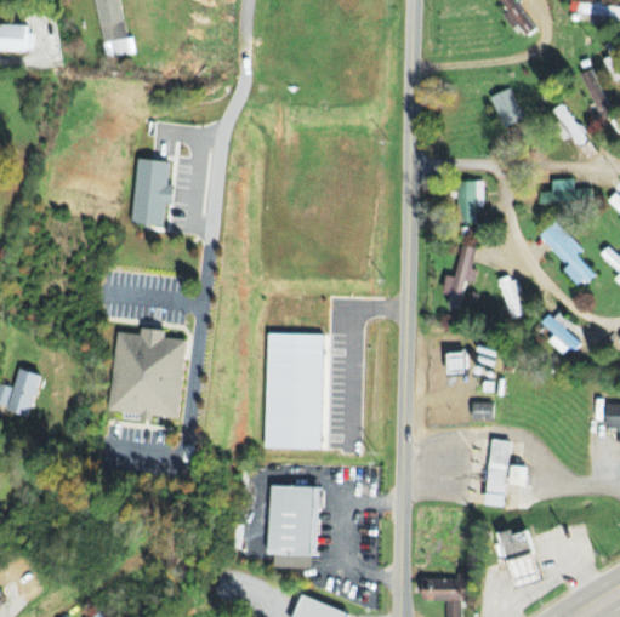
[(94,0),(101,41),(125,36),(119,0),(94,0)]
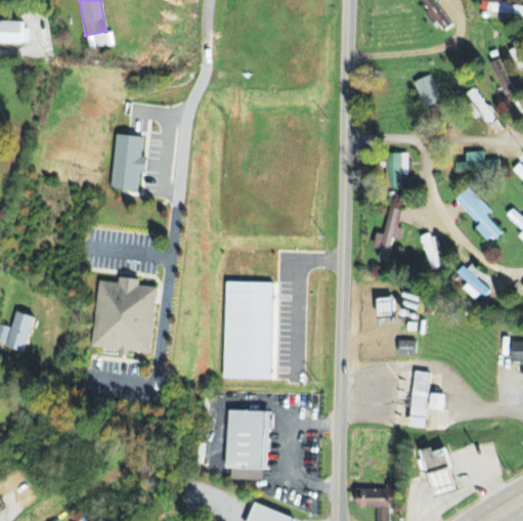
[(422,0),(429,9),(425,11),(432,23),(437,18),(444,29),(451,24),(434,0),(422,0)]
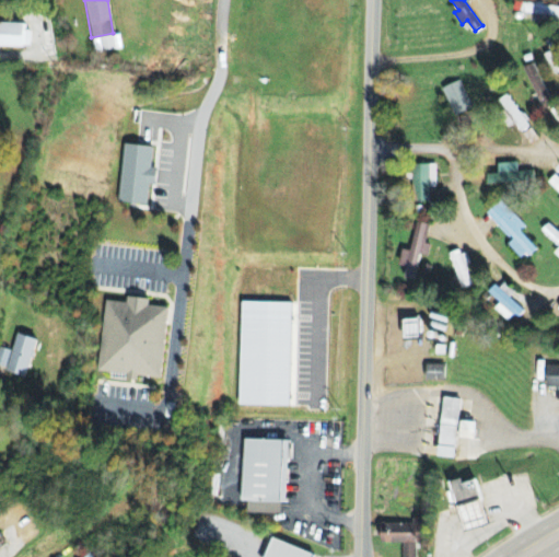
[(533,21),(558,21),(558,3),(514,1),(513,10),(533,11),(533,21)]
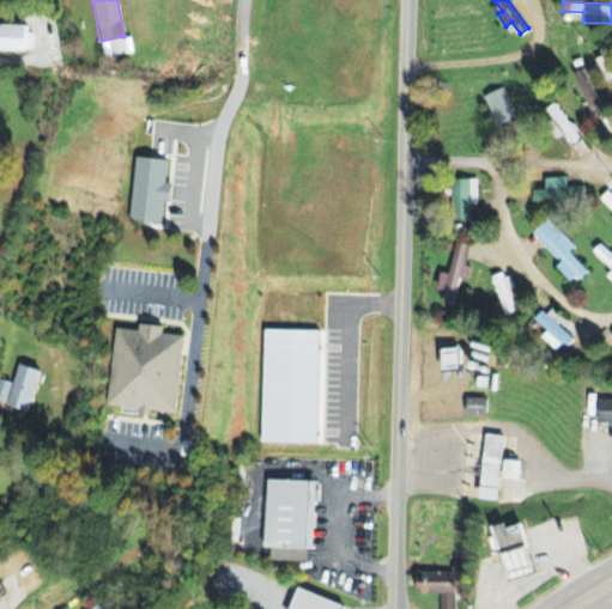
[(0,48),(30,49),(31,23),(0,22),(0,48)]
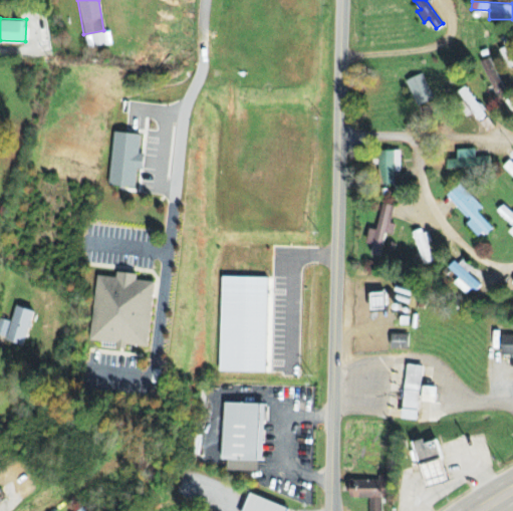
[(500,47),(507,66),(512,64),(512,50),(507,33),(500,35),(503,46),(500,47)]
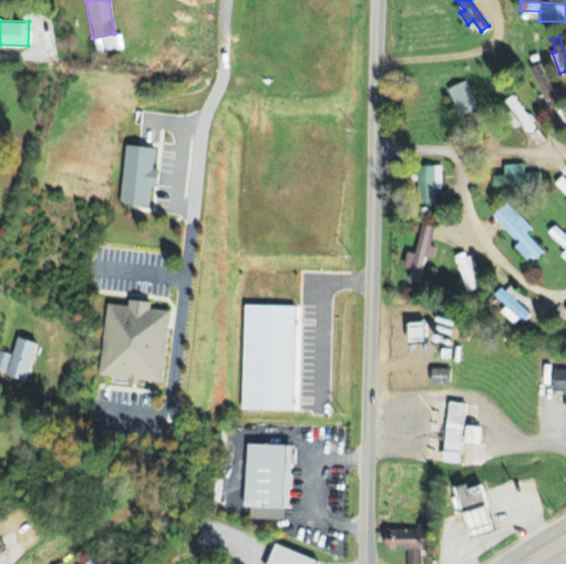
[(557,106),(542,62),(531,65),(547,110),(557,106)]
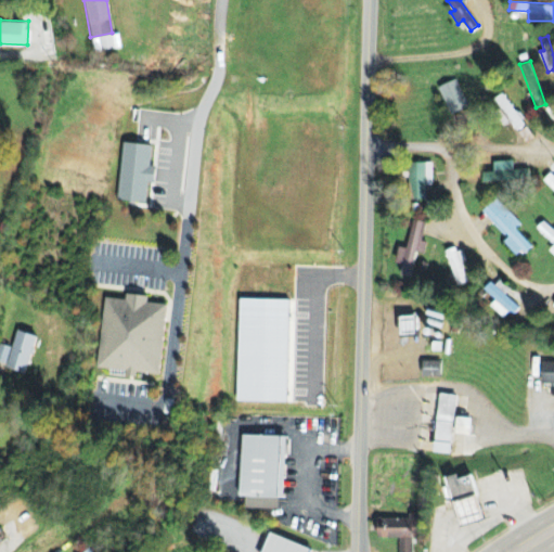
[(437,86),(450,114),(467,105),(454,78),(437,86)]
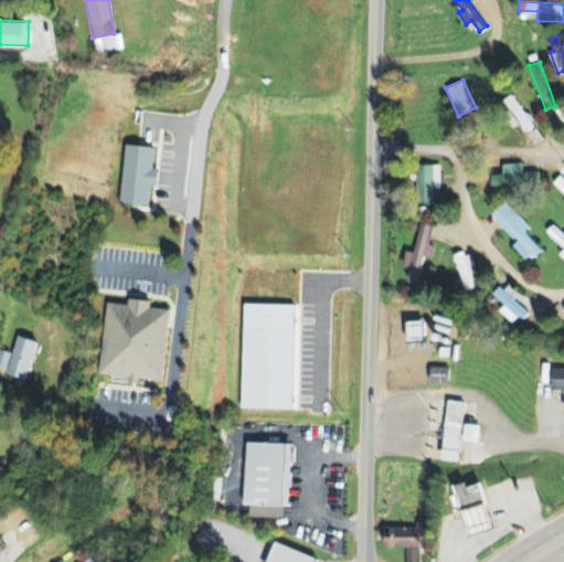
[(534,125),(511,93),(500,101),(523,134),(534,125)]
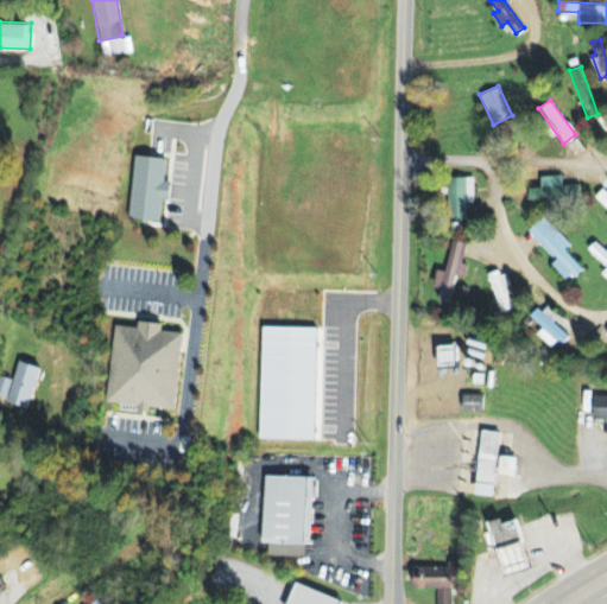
[(124,217),(156,221),(158,197),(165,198),(168,180),(160,180),(163,157),(130,153),(124,217)]
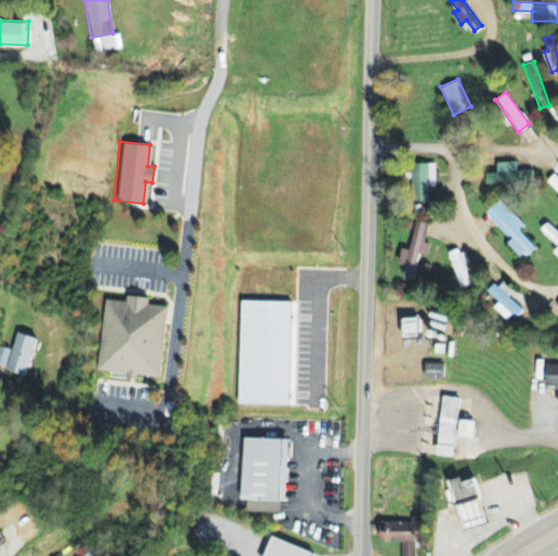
[(515,169),(515,161),(496,161),(497,172),(486,172),(486,181),(531,180),(531,169),(515,169)]
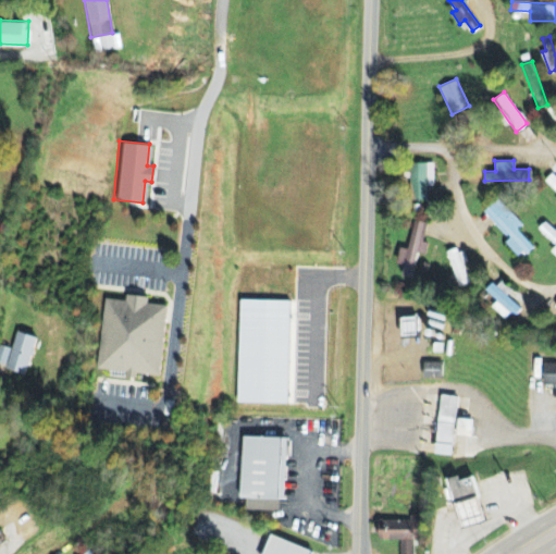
[(433,161),(410,162),(411,199),(428,199),(427,185),(433,184),(433,161)]
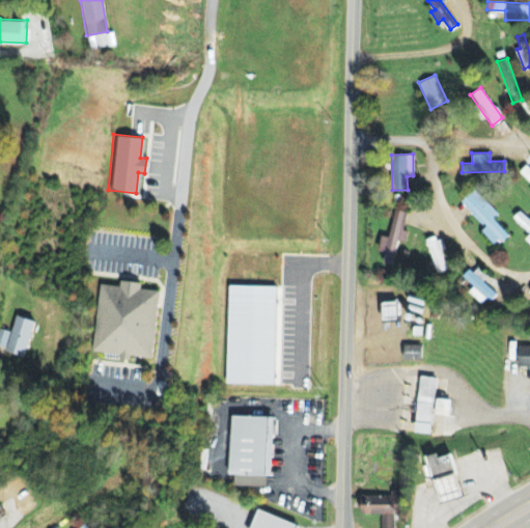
[(529,163),(521,173),(529,181),(529,191),(529,192),(529,163)]
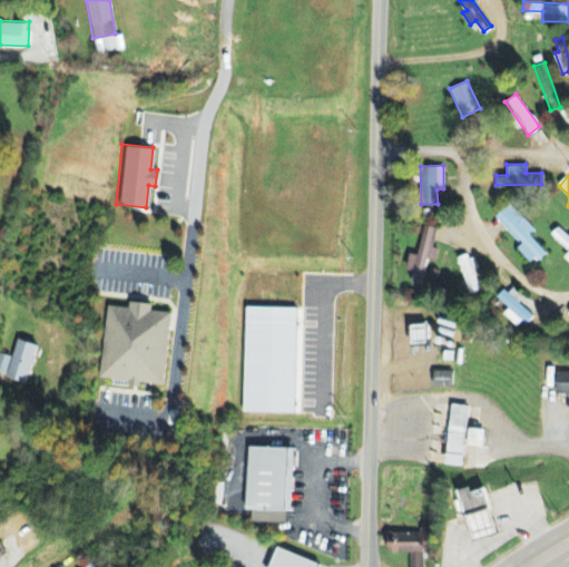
[(528,234),(533,228),(509,202),(494,216),(520,243),(516,247),(531,263),(545,251),(528,234)]
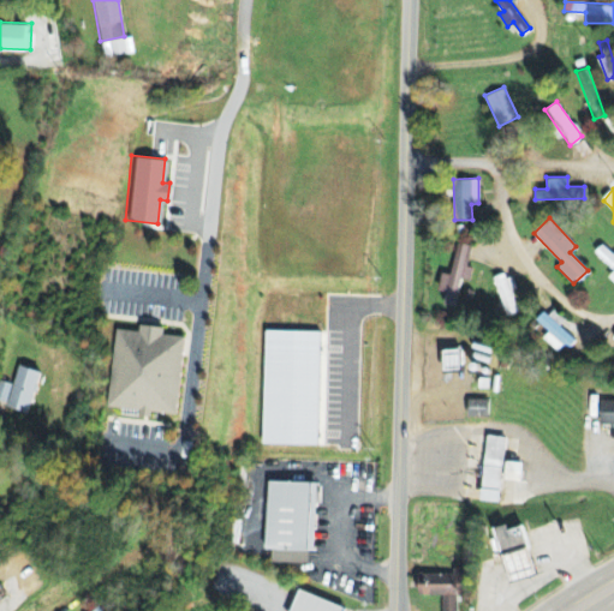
[(451,274),(441,271),(437,289),(446,291),(443,303),(455,305),(460,277),(469,279),(471,267),(466,265),(470,245),(455,243),(451,274)]
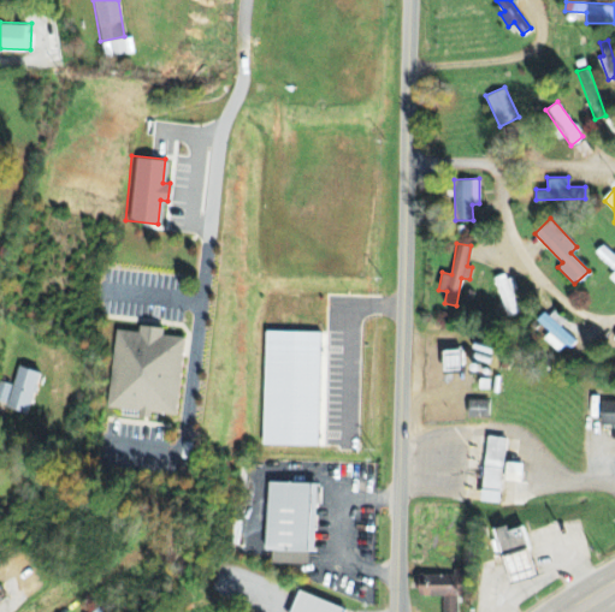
[(614,271),(608,277),(614,281),(614,254),(602,243),(593,251),(614,271)]
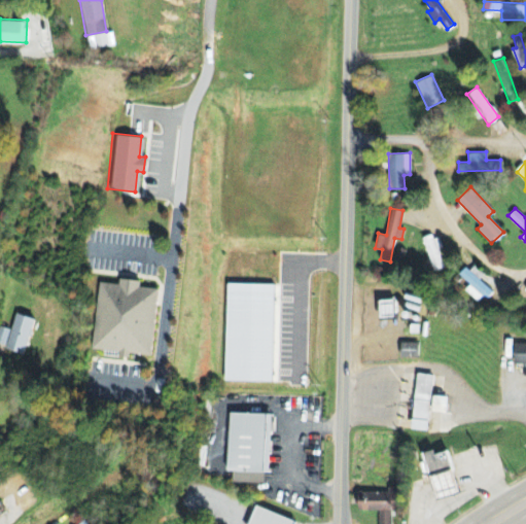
[(443,267),(436,248),(442,247),(437,233),(422,238),(432,270),(443,267)]
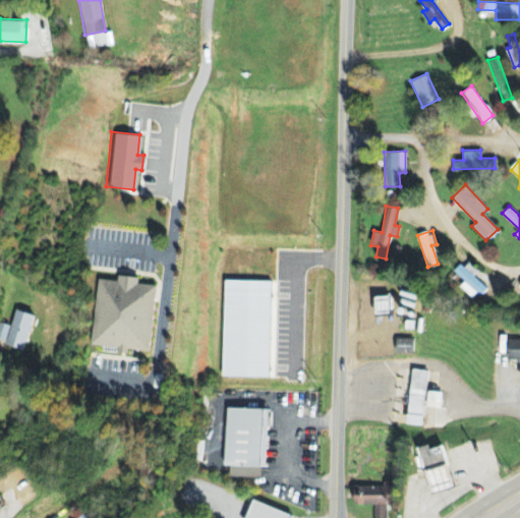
[(476,270),(465,261),(454,273),(480,295),(486,288),(472,275),(476,270)]
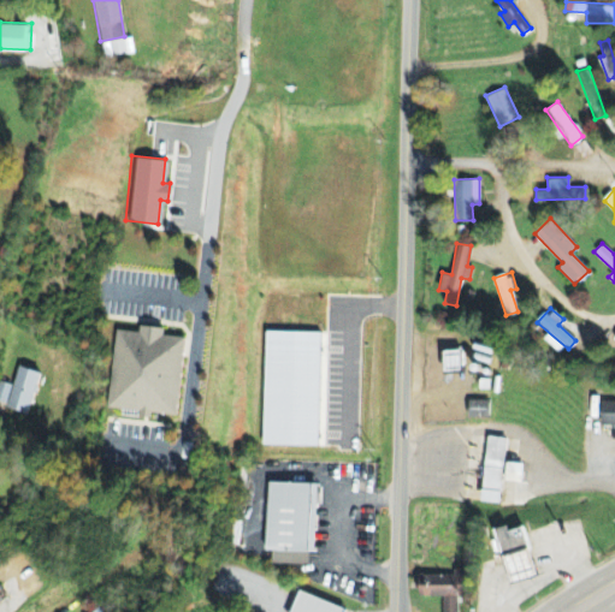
[(106,409),(178,414),(184,336),(163,334),(163,326),(137,324),(137,331),(113,328),(106,409)]
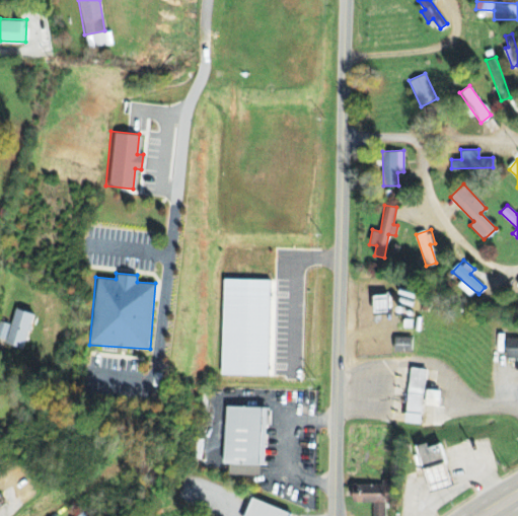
[(388,312),(388,294),(373,294),(374,312),(388,312)]
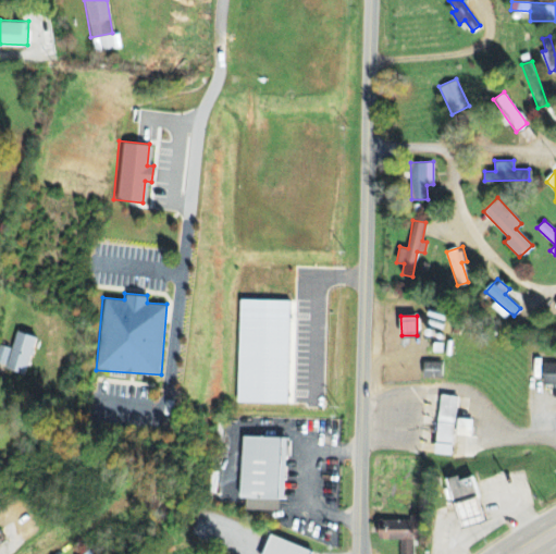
[(5,367),(25,373),(37,335),(16,330),(5,367)]
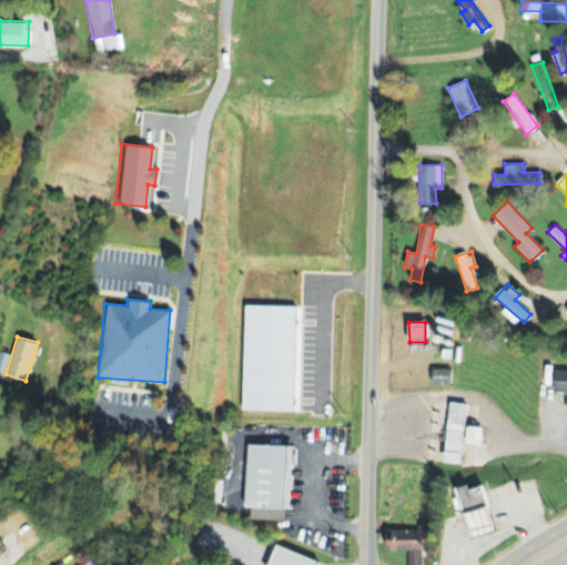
[(0,370),(6,372),(10,354),(0,350),(0,370)]
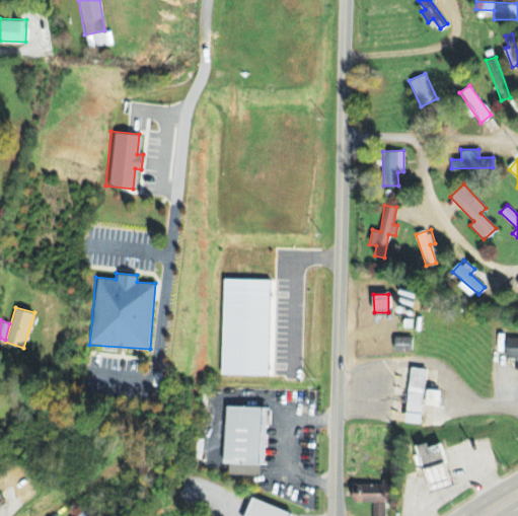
[(411,351),(411,337),(393,336),(393,351),(411,351)]
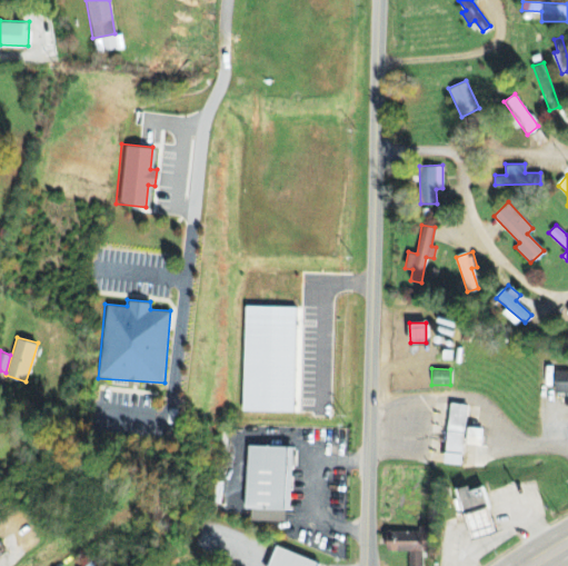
[(567,391),(567,369),(555,370),(556,393),(567,391)]
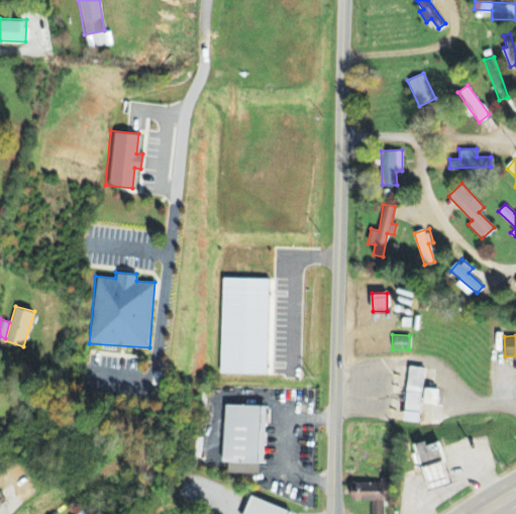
[(418,421),(424,368),(409,366),(402,419),(418,421)]
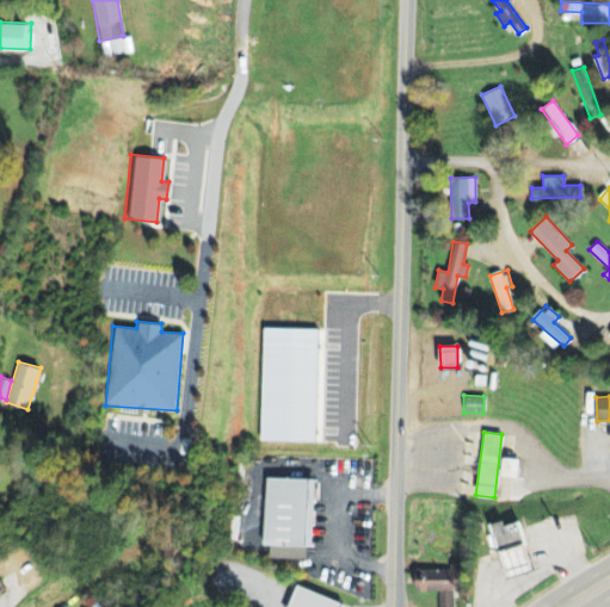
[(500,476),(516,477),(517,458),(500,458),(500,476)]
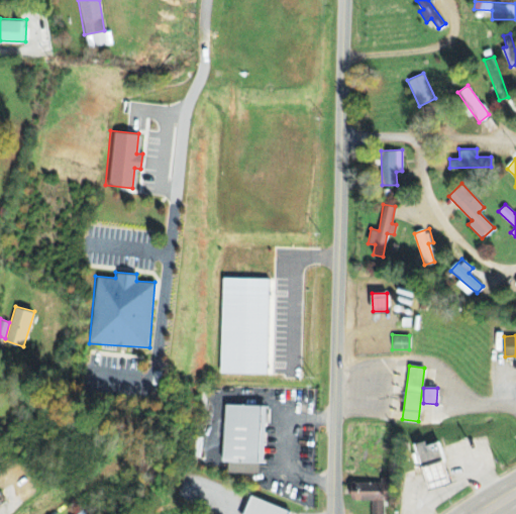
[(222,461),(228,461),(228,473),(260,474),(260,464),(265,464),(266,405),(224,404),(222,461)]
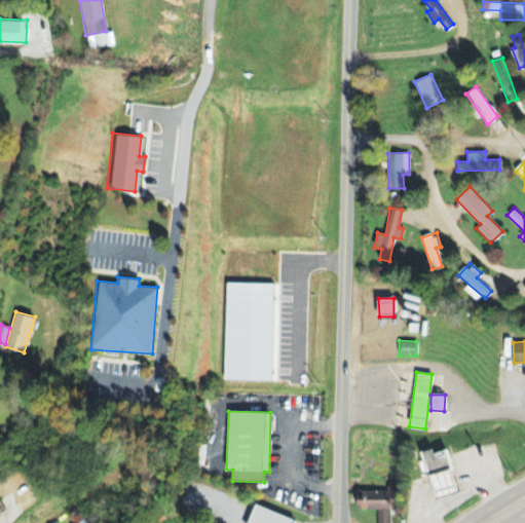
[(422,451),(436,497),(458,491),(446,448),(433,452),(432,448),(422,451)]
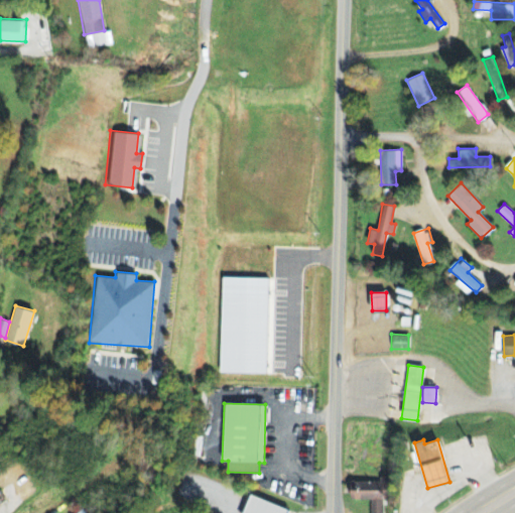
[(350,481),(350,495),(359,494),(359,499),(369,499),(369,512),(381,512),(382,499),(388,499),(388,476),(379,476),(379,481),(350,481)]
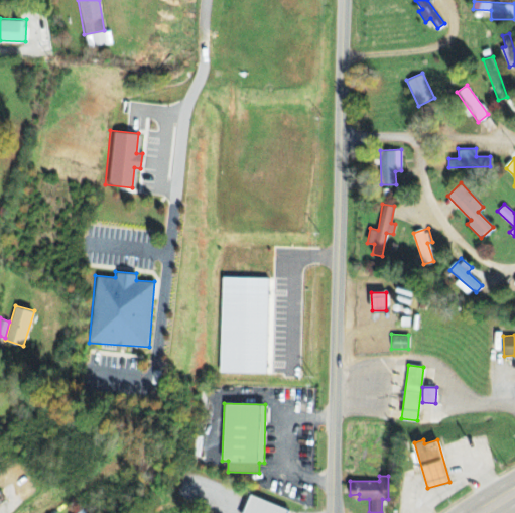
[(242,512),(286,512),(288,509),(250,494),(242,512)]
